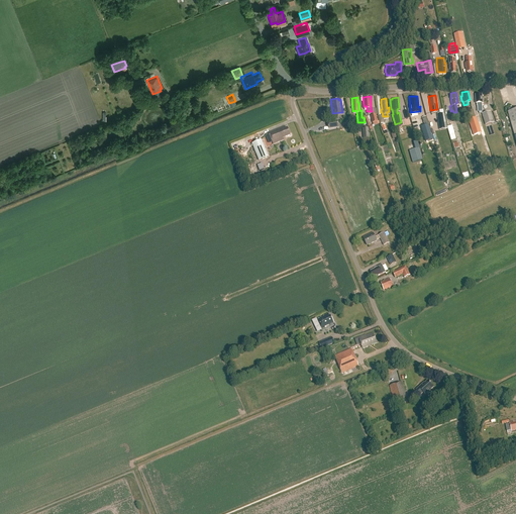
[(515,106),(507,109),(514,133),(515,140),(515,106)]
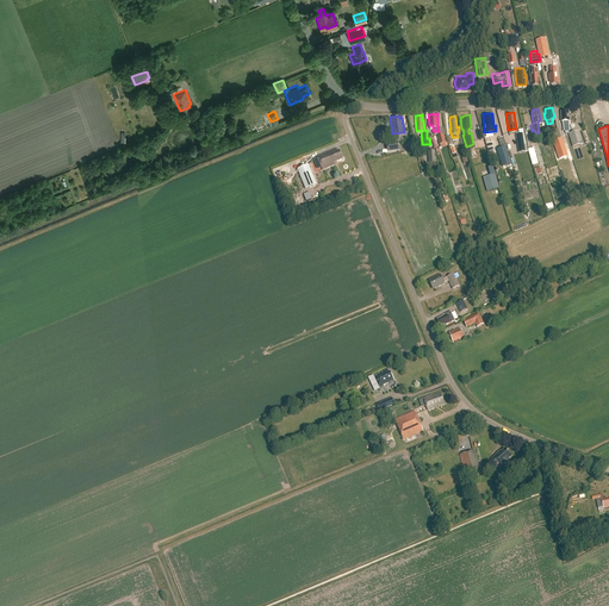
[(572,144),(582,142),(577,127),(567,131),(572,144)]
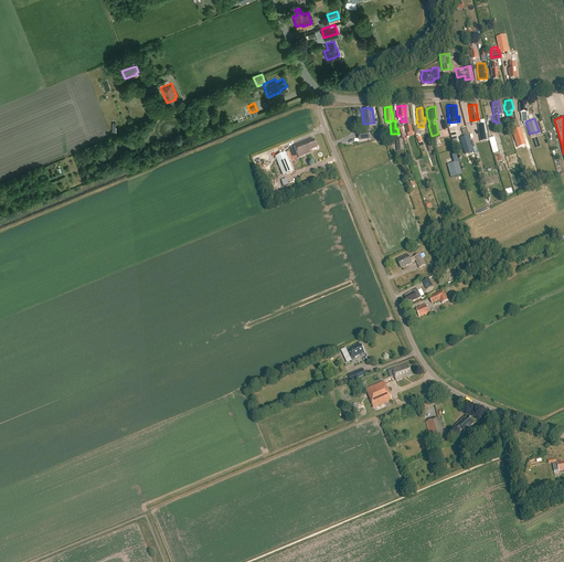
[(517,145),(525,142),(520,126),(511,128),(517,145)]
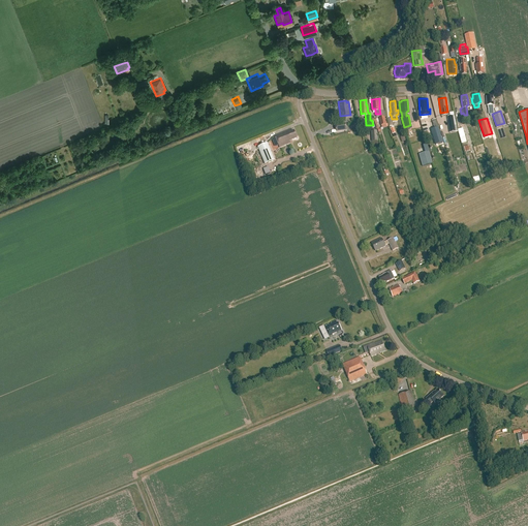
[(336,129),(346,128),(345,121),(335,122),(336,129)]
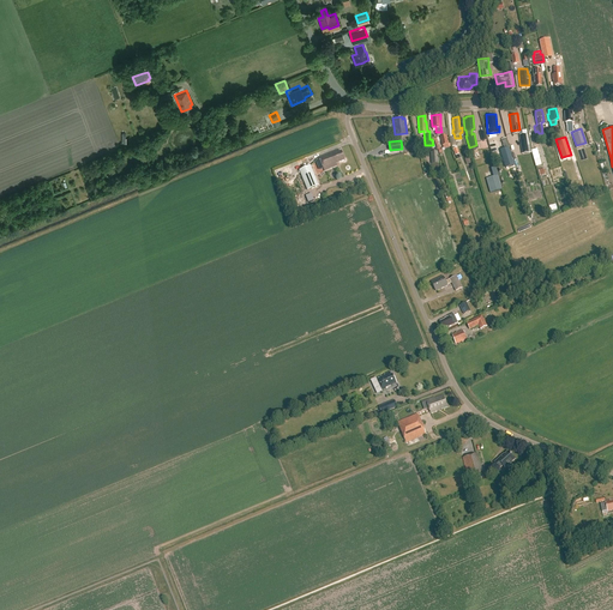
[(336,163),(335,161),(343,157),(340,149),(338,149),(337,148),(318,156),(323,169),(336,163)]
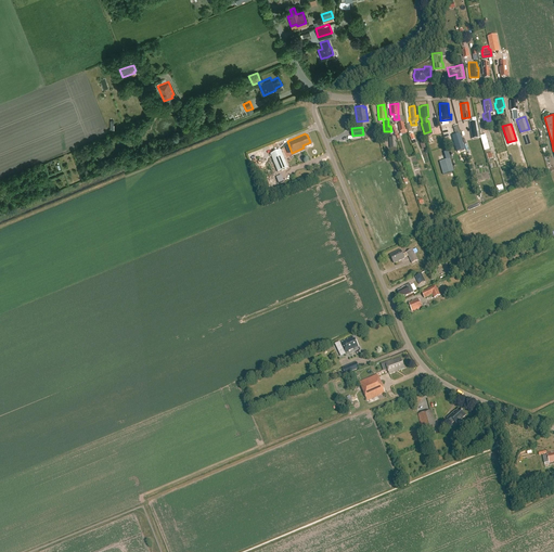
[(287,166),(280,148),(269,152),(277,170),(287,166)]
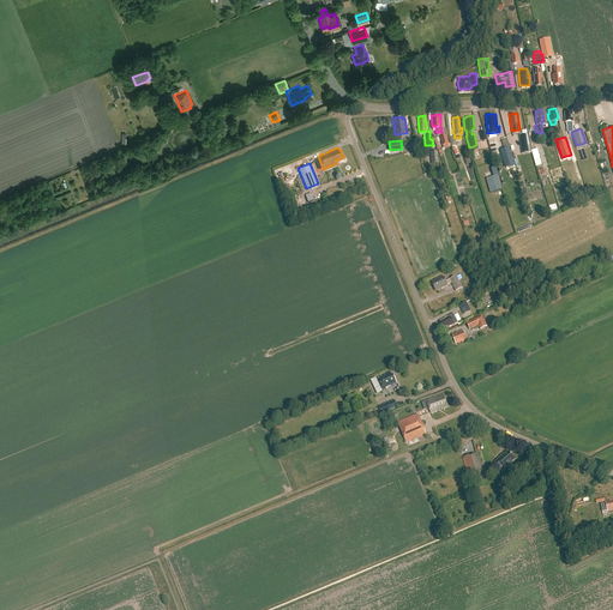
[(456,175),(449,176),(454,194),(467,191),(461,169),(455,170),(456,175)]
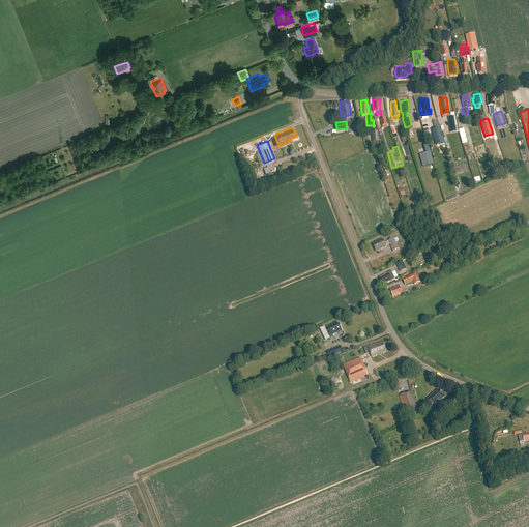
[(419,152),(422,165),(433,162),(429,149),(419,152)]
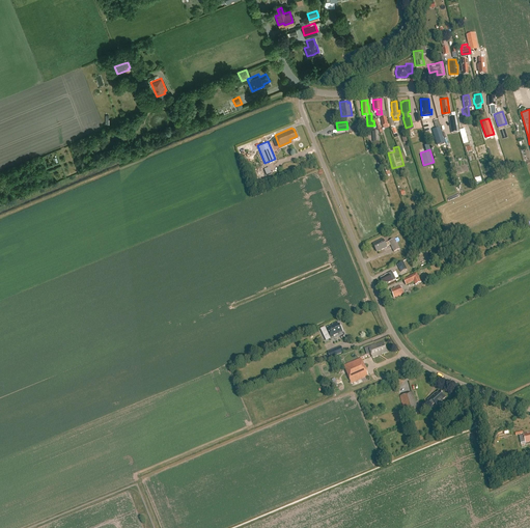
[(500,155),(493,157),(496,169),(504,166),(500,155)]
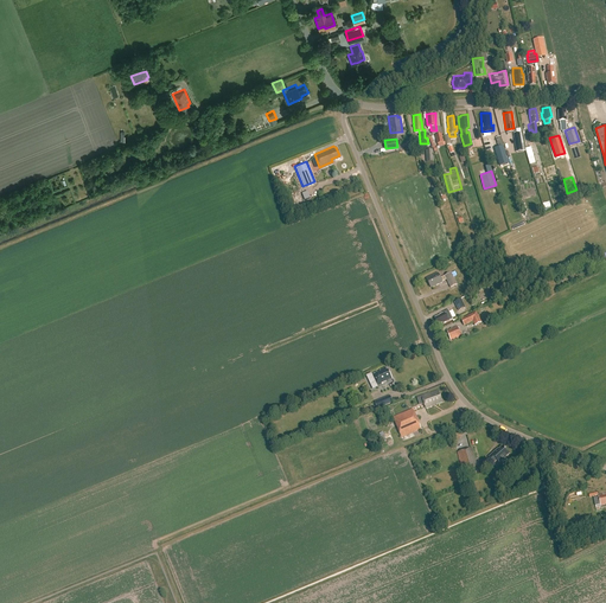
[(450,270),(444,273),(445,277),(450,284),(455,282),(452,275),(455,273),(454,269),(450,270)]
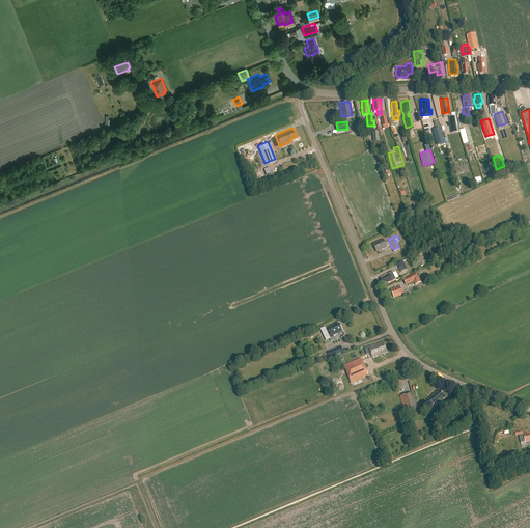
[(384,246),(386,245),(382,237),(371,242),(375,250),(384,246)]
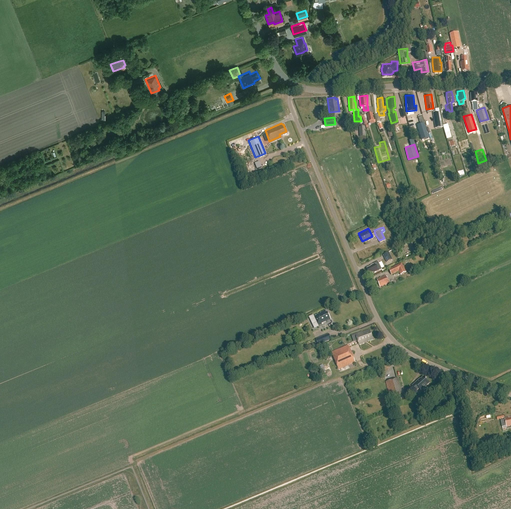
[(388,250),(382,252),(386,260),(391,257),(388,250)]
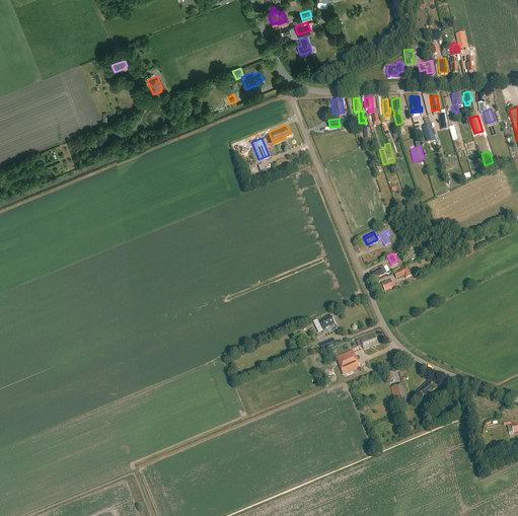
[(378,274),(378,275),(386,271),(382,263),(378,265),(378,266),(371,270),(374,276),(378,274)]
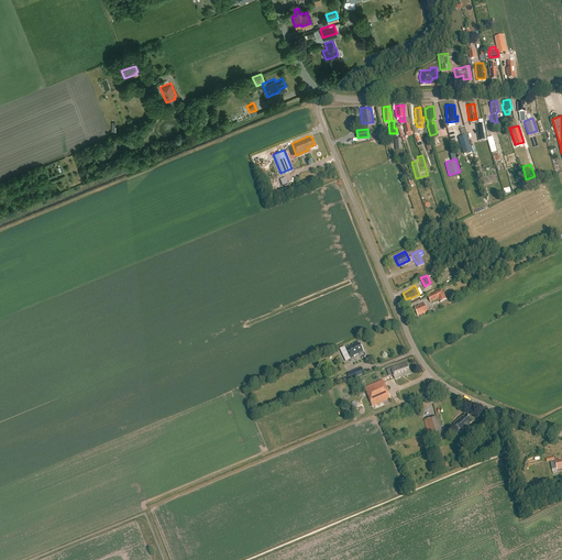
[(439,300),(445,297),(440,286),(434,289),(427,294),(429,299),(438,296),(439,300)]
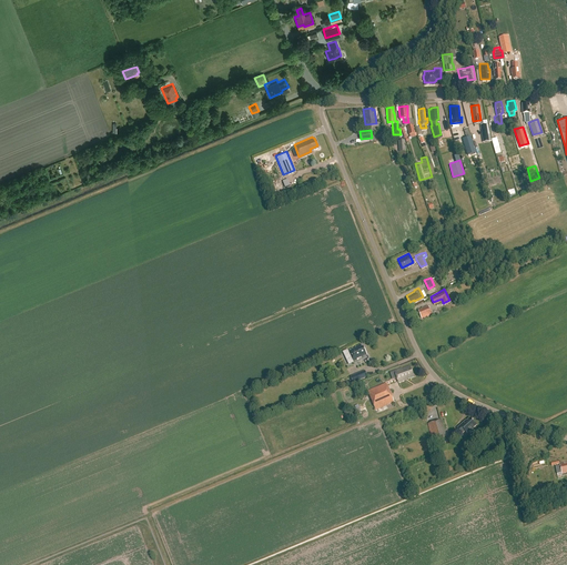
[(421,316),(431,312),(427,303),(417,308),(421,316)]
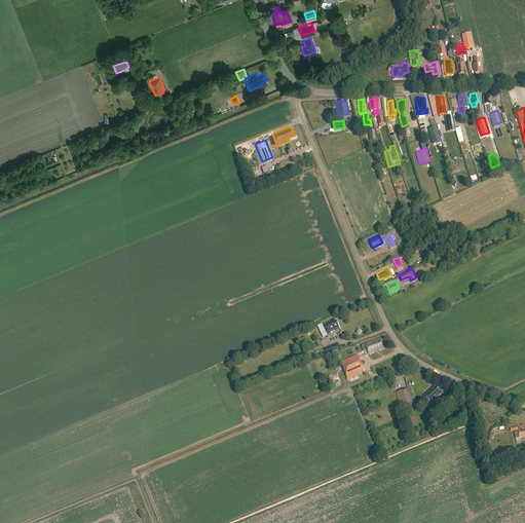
[(326,332),(338,327),(334,319),(333,320),(332,318),(321,323),(326,332)]
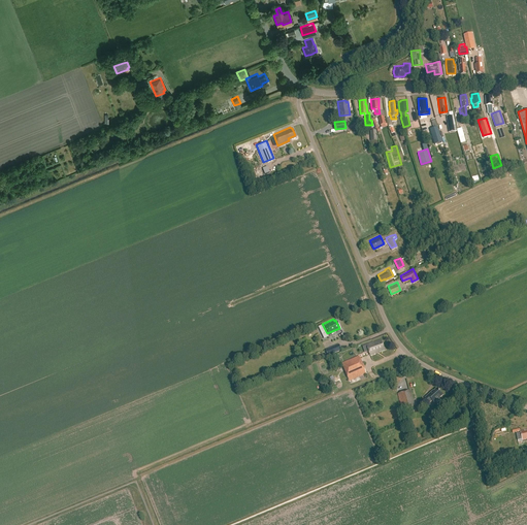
[(376,351),(384,348),(381,338),(373,340),(372,339),(365,342),(369,354),(376,351)]
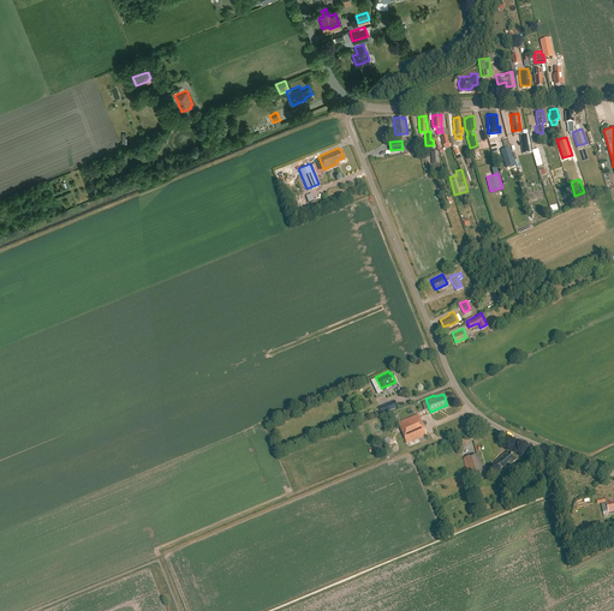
[(379,403),(381,411),(392,407),(388,400),(379,403)]
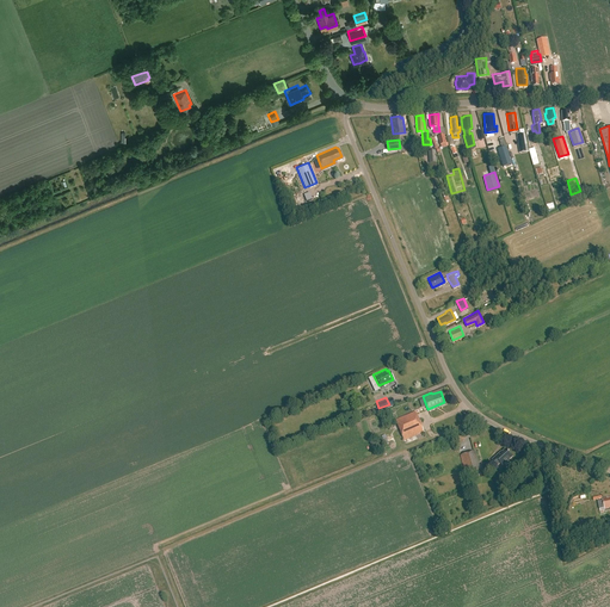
[(402,438),(423,429),(414,409),(394,417),(402,438)]
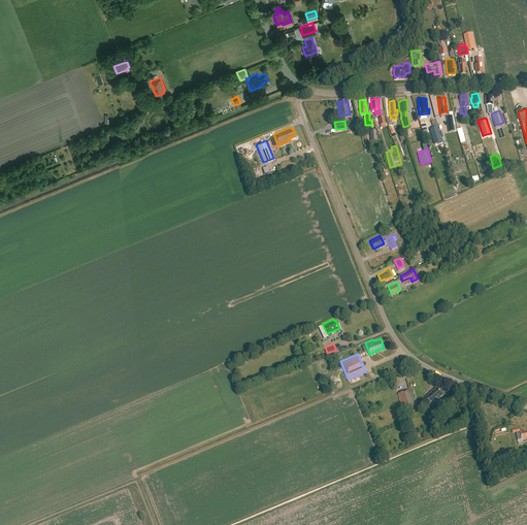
[(437,396),(441,392),(435,386),(431,390),(430,390),(423,396),(428,400),(430,398),(432,400),(434,398),(435,399),(436,399),(438,397),(437,396)]
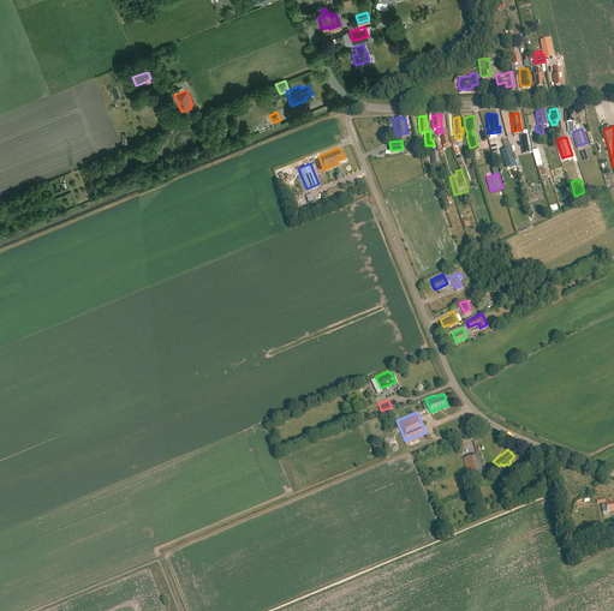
[(468,474),(483,471),(478,451),(463,455),(468,474)]
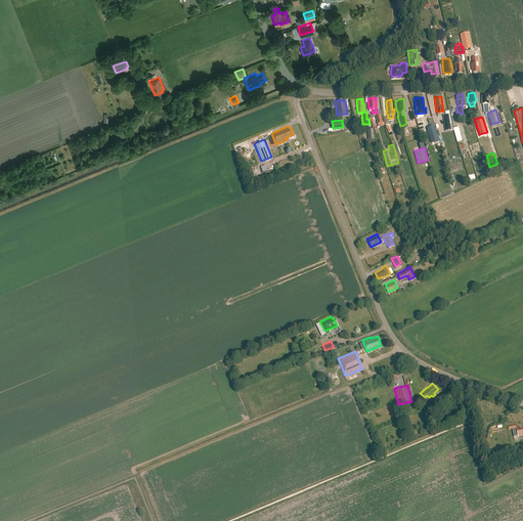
[(522,432),(522,424),(520,425),(521,426),(519,427),(519,425),(514,426),(516,434),(522,432)]
